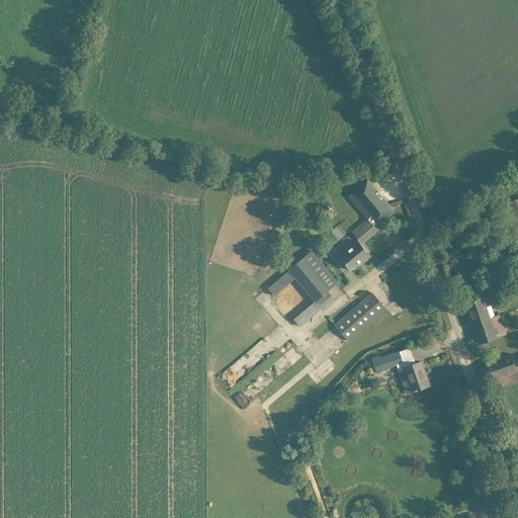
[(367,179),(348,195),(368,219),(373,226),(374,227),(394,209),(367,179)]
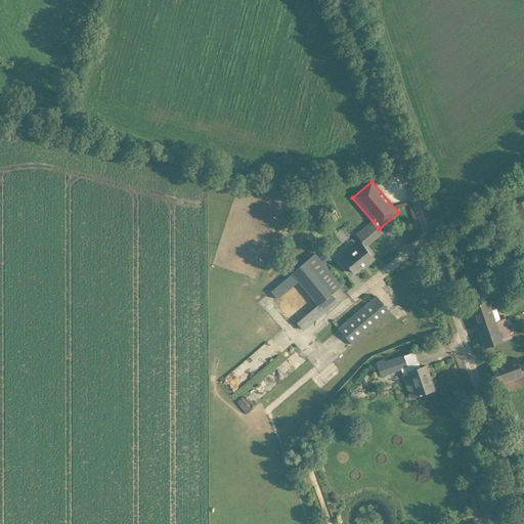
[(523,250),(523,200),(508,206),(523,250)]
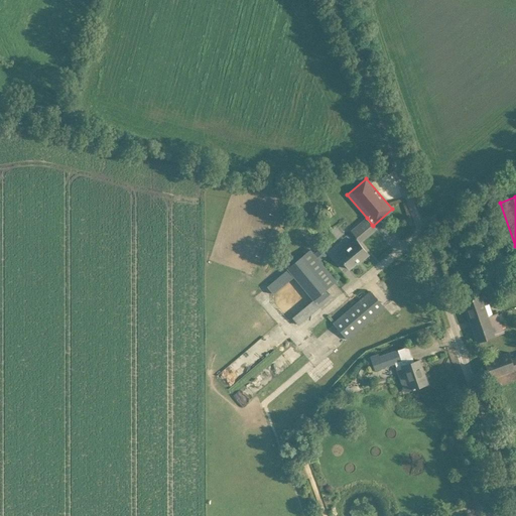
[(372,225),(367,218),(352,231),(357,238),(372,225)]
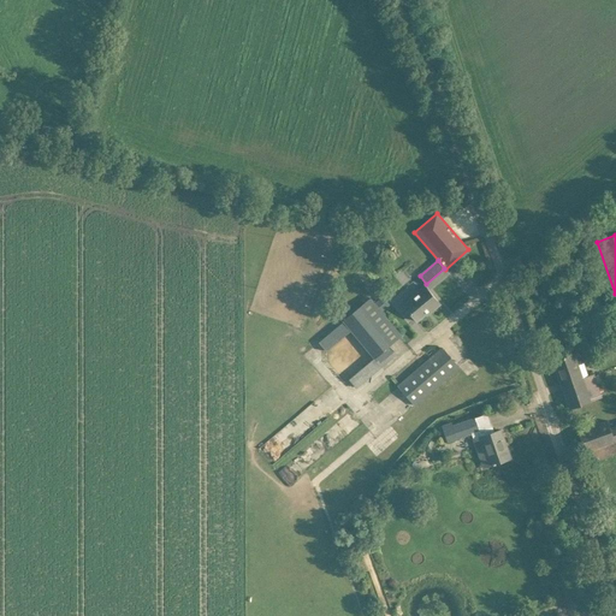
[(413,298),(403,306),(416,321),(426,313),(427,314),(440,304),(425,286),(412,297),(413,298)]
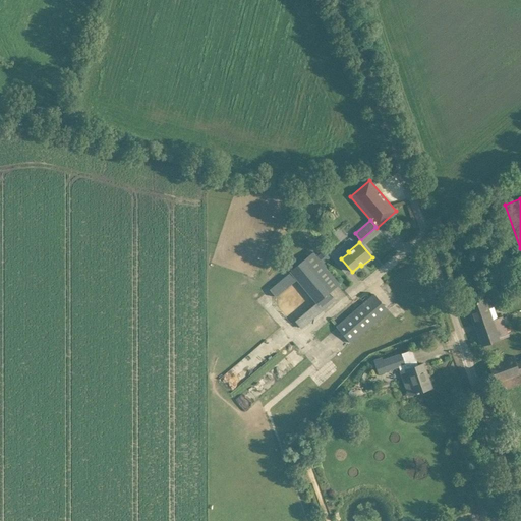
[(381,263),(390,253),(388,250),(378,258),(381,263)]
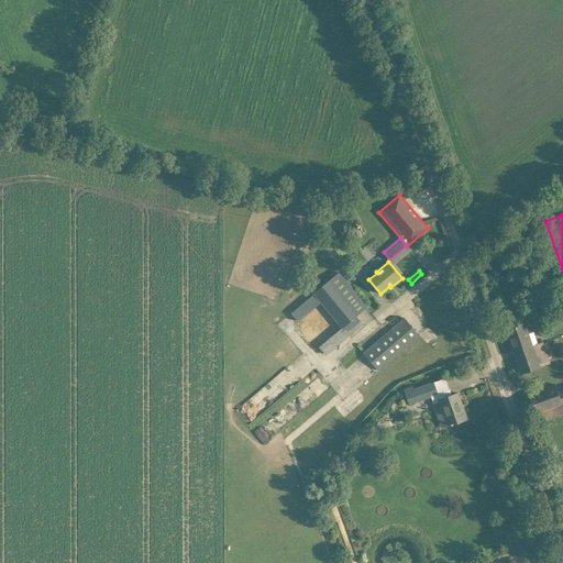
[(339,272),(312,293),(341,328),(319,348),(326,355),(363,324),(356,316),(368,307),(339,272)]
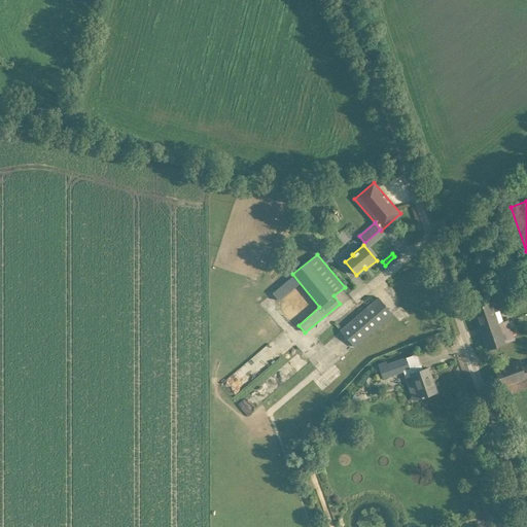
[(295,291),(293,291),(291,292),(290,293),(289,293),(288,294),(287,295),(286,295),(286,296),(285,297),(285,299),(284,300),(284,301),(284,302),(283,303),(283,305),(283,306),(283,307),(283,309),(284,310),(284,311),(285,312),(285,314),(286,315),(287,316),(288,317),(289,317),(290,318),(292,319),(294,319),(296,320),(299,320),(300,319),(302,319),(303,319),(305,318),(307,317),(307,316),(308,316),(309,315),(310,314),(310,312),(311,311),(311,309),(312,308),(312,306),(312,305),(312,304),(312,303),(311,301),(311,300),(310,299),(309,297),(309,295),(308,295),(307,294),(305,293),(304,292),(302,291),(301,291),(299,291),(296,291),(295,291)]
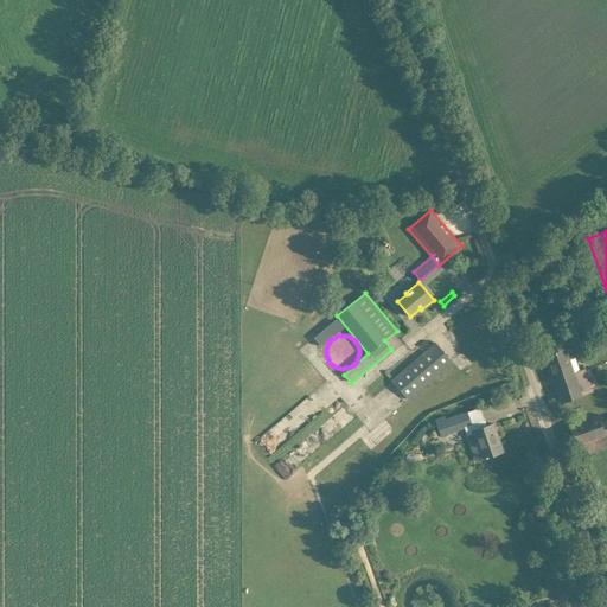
[(409,400),(454,363),(436,343),(393,381),(409,400)]
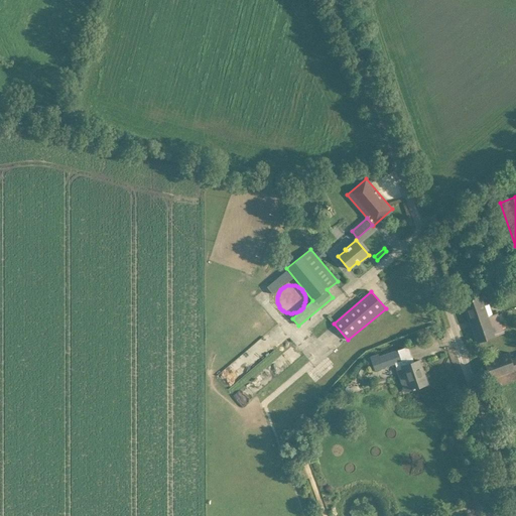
[(478,342),(487,339),(504,333),(497,313),(493,314),(489,303),(490,303),(486,294),(481,296),(464,302),(478,342)]
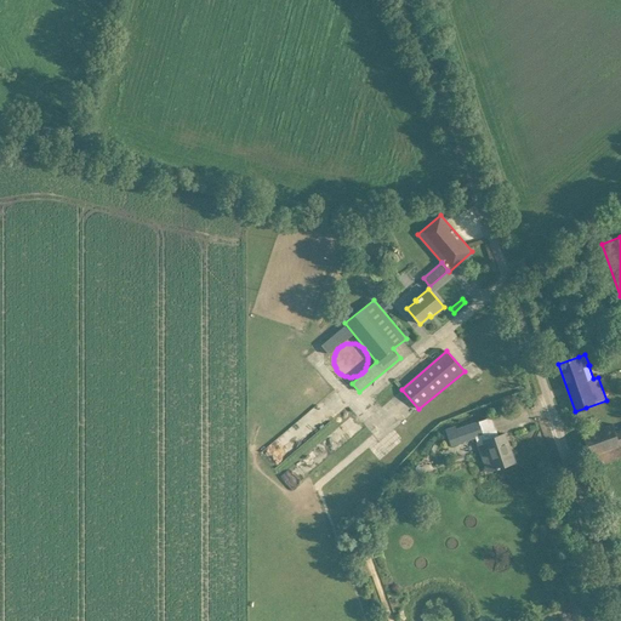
[(296,428),(306,438),(315,428),(305,419),(296,428)]
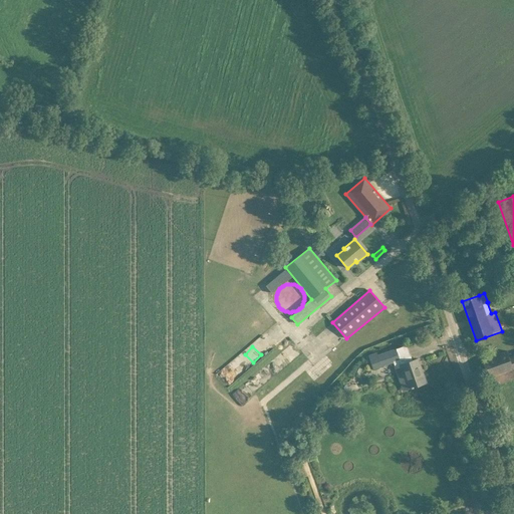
[(278,347),(269,355),(276,363),(284,355),(278,347)]
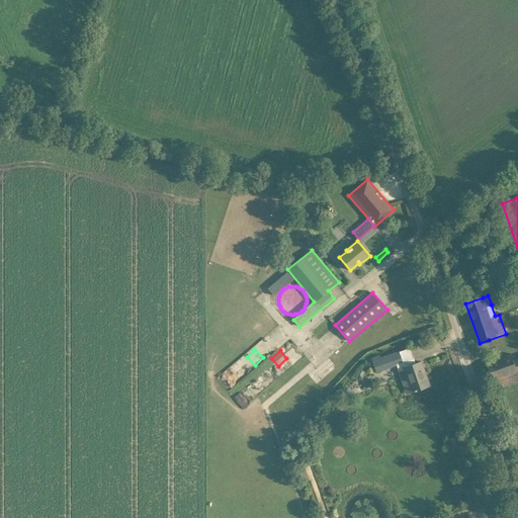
[(380,358),(372,361),(376,372),(397,365),(407,394),(415,391),(417,391),(417,390),(427,386),(422,372),(425,371),(421,361),(416,363),(414,358),(403,362),(400,351),(380,358)]
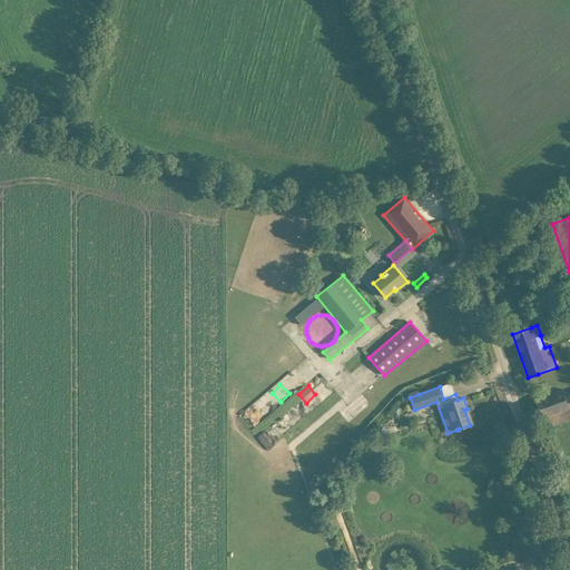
[(546,429),(556,425),(569,420),(569,393),(564,395),(562,390),(534,399),(546,429)]
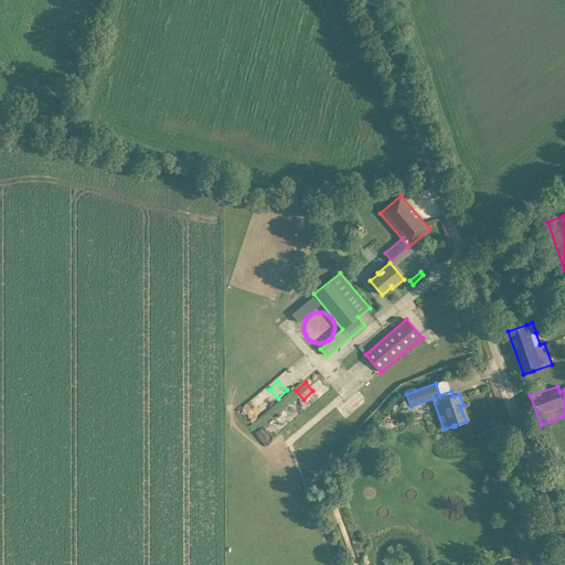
[(383,434),(387,427),(380,423),(373,435),(379,437),(381,433),(383,434)]
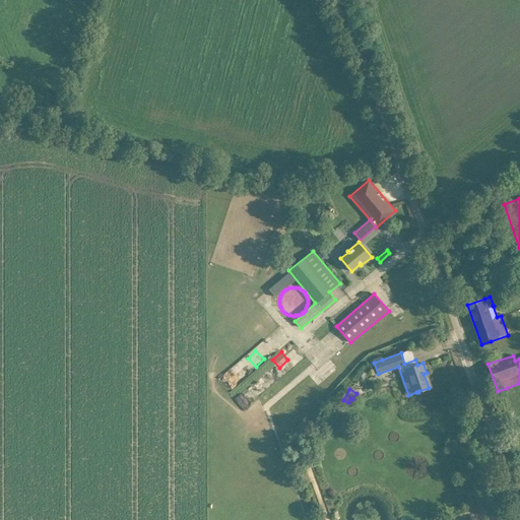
[(438,412),(437,404),(427,406),(428,413),(438,412)]
